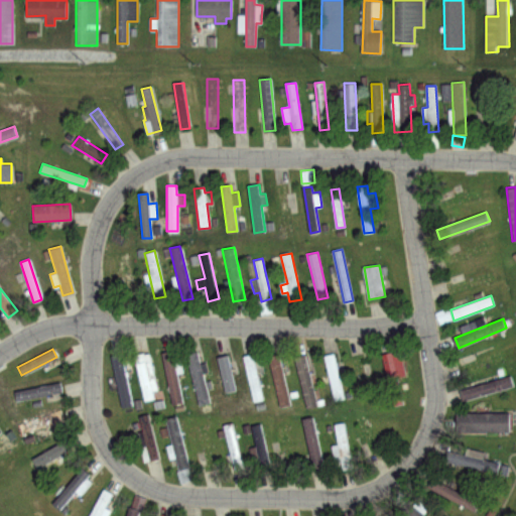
[(160,352),(172,350),(174,360),(179,359),(181,371),(175,372),(181,404),(170,406),(160,352)]
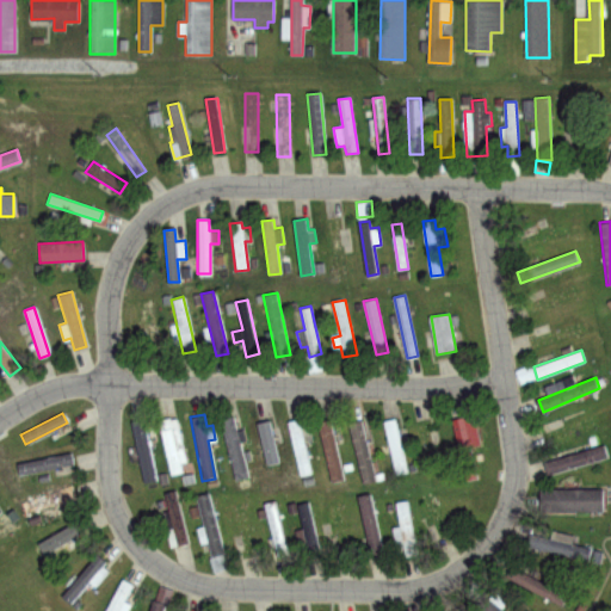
[(452,419),(475,414),(482,444),(470,448),(479,477),(467,480),(452,419)]
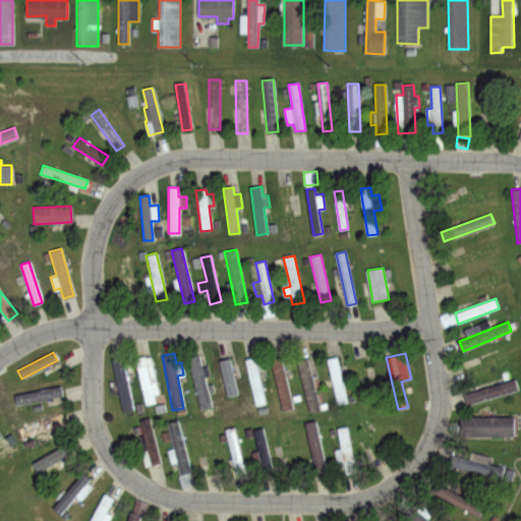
[(187,357),(199,354),(203,367),(208,366),(210,375),(206,377),(213,408),(199,411),(187,357)]
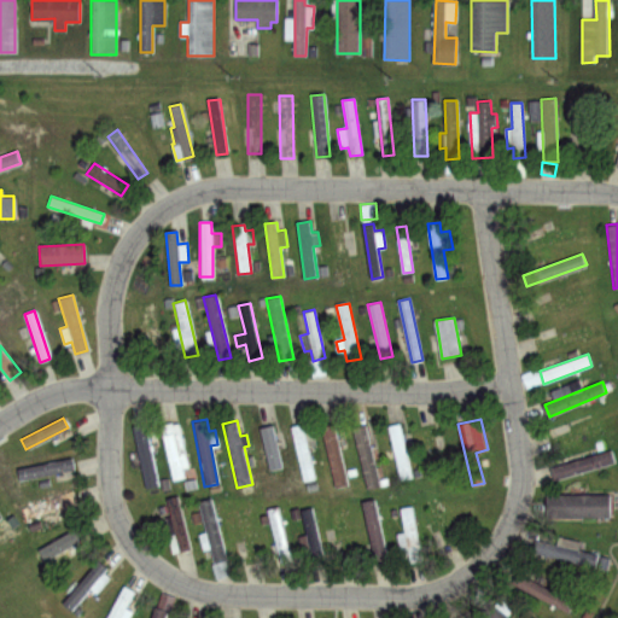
[(159,425),(179,421),(188,467),(182,468),(185,478),(172,481),(159,425)]
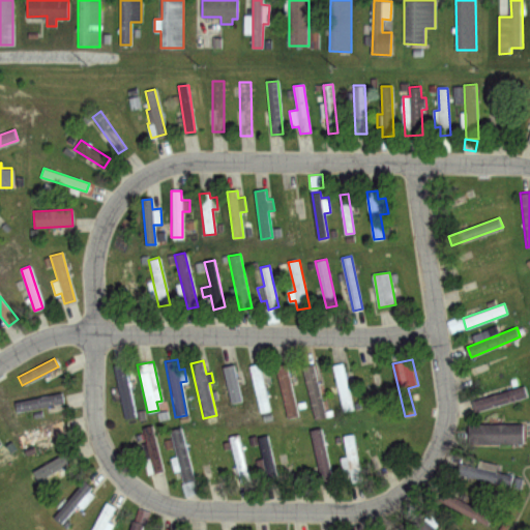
[(113,365),(123,363),(136,417),(125,419),(113,365)]
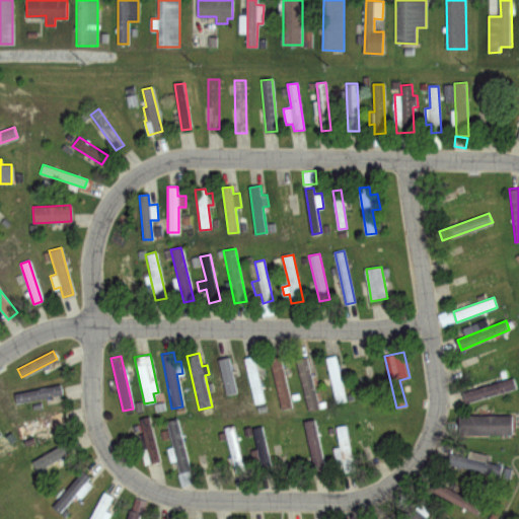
[(244,359),(254,356),(266,403),(255,405),(244,359)]
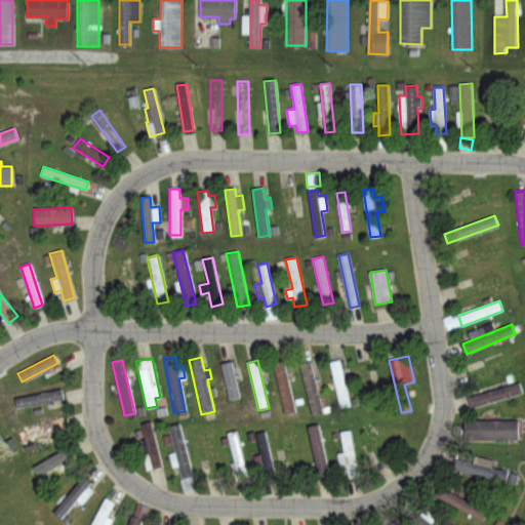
[(329,362),(340,360),(351,406),(339,408),(329,362)]
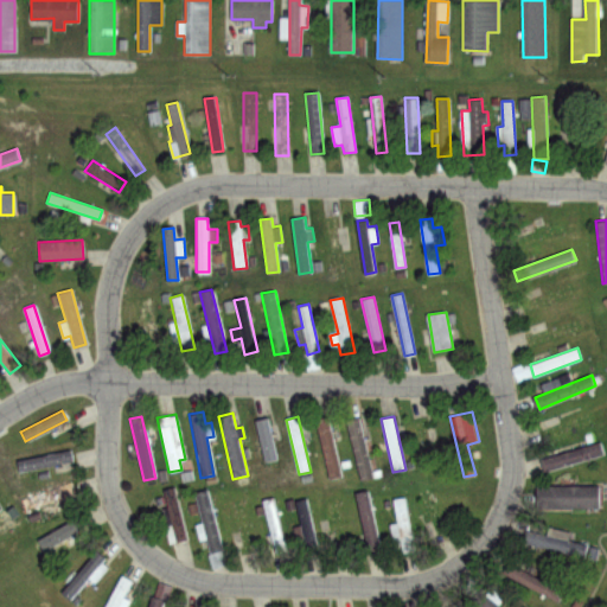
[(256,420),(267,417),(278,459),(266,462),(256,420)]
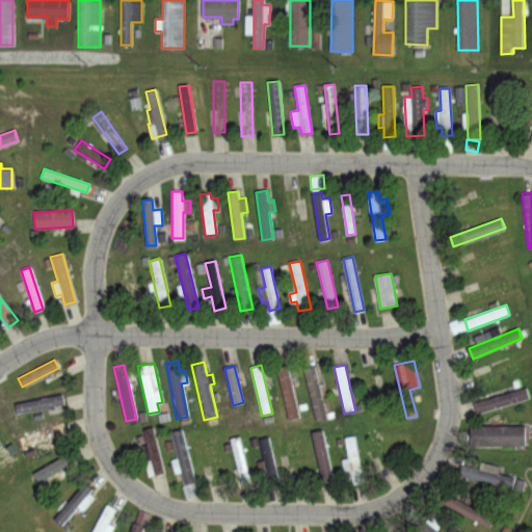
[(277,368),(288,366),(299,418),(289,420),(277,368)]
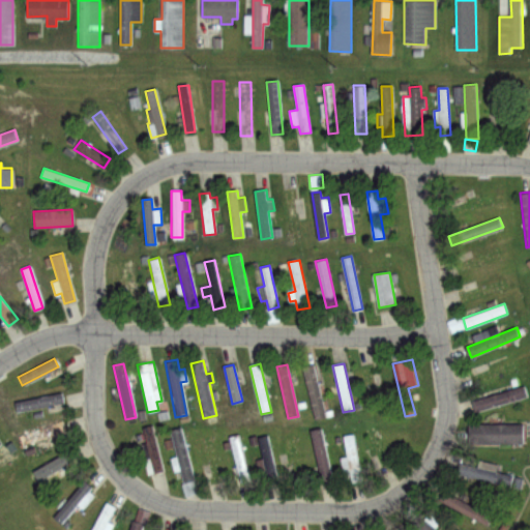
[(302,367),(314,364),(326,417),(315,419),(302,367)]
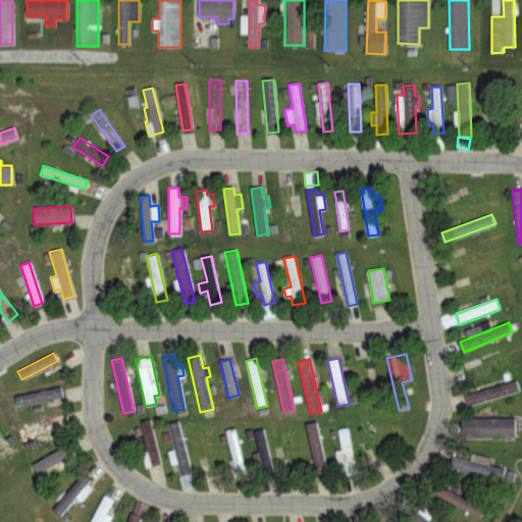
[(465,395),(517,380),(520,390),(468,405),(465,395)]
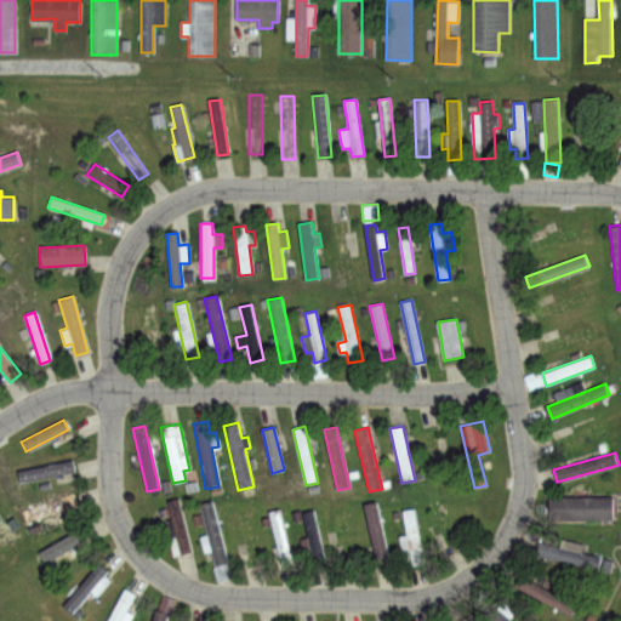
[(16,472),(70,461),(73,472),(18,483),(16,472)]
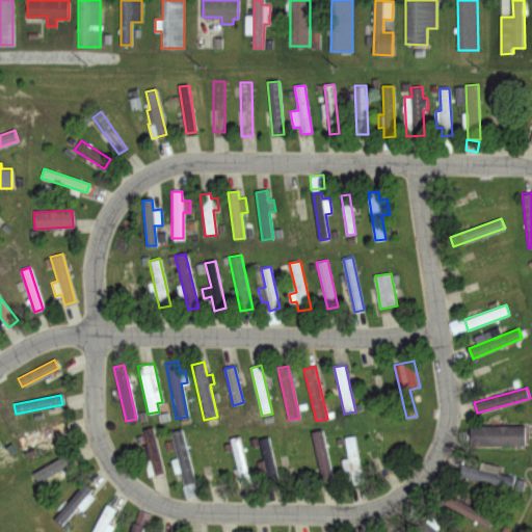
[(17,437),(62,422),(68,437),(36,447),(35,443),(20,448),(17,437)]
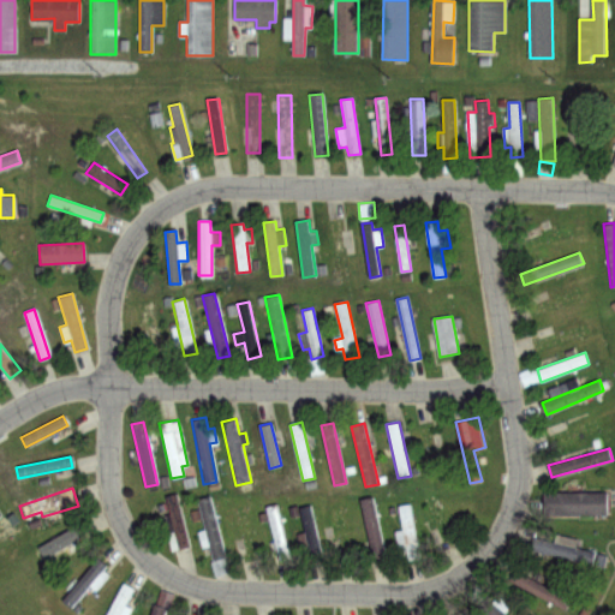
[(543,493),(608,493),(608,515),(543,514),(543,493)]
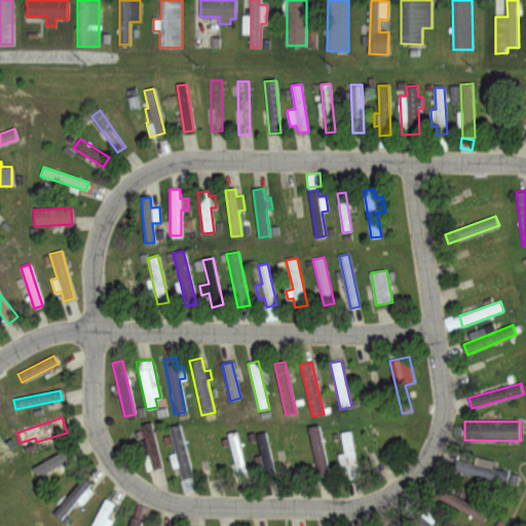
[(141,425),(151,422),(162,468),(152,471),(141,425)]
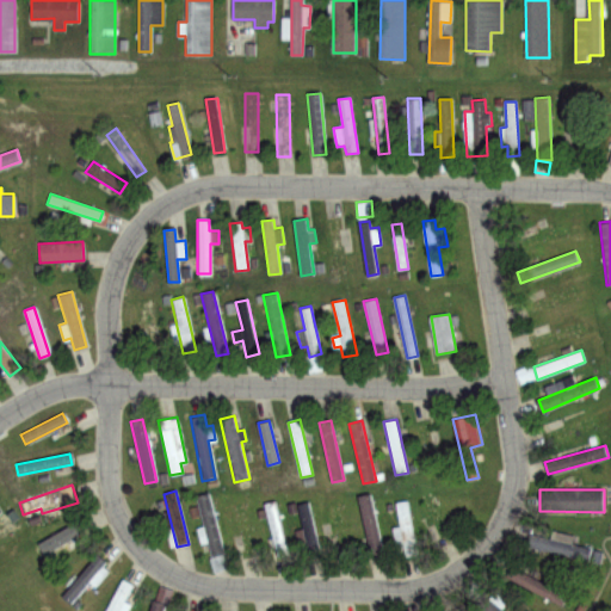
[(426,513),(437,545),(448,542),(432,492),(419,497),(424,514),(426,513)]
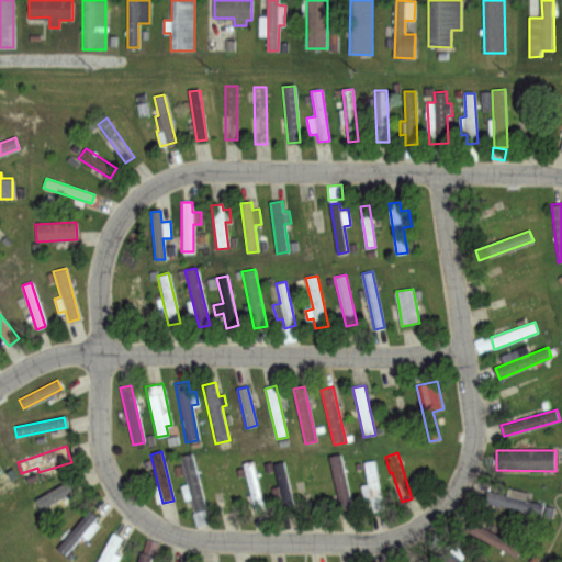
[(181,458),(193,454),(206,510),(194,513),(181,458)]
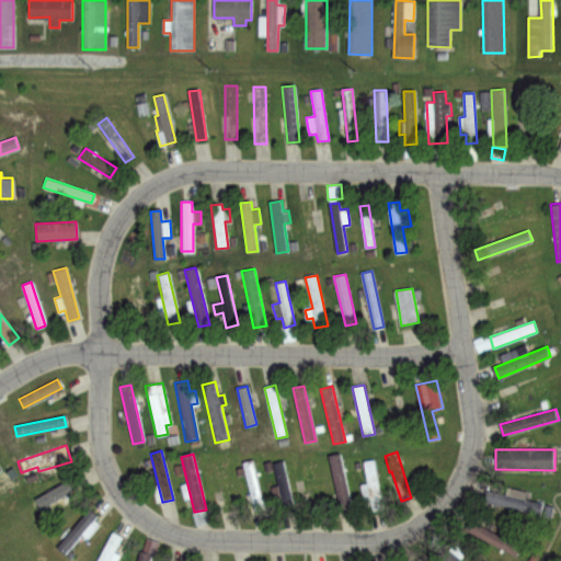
[(329,457),(341,455),(352,511),(341,513),(329,457)]
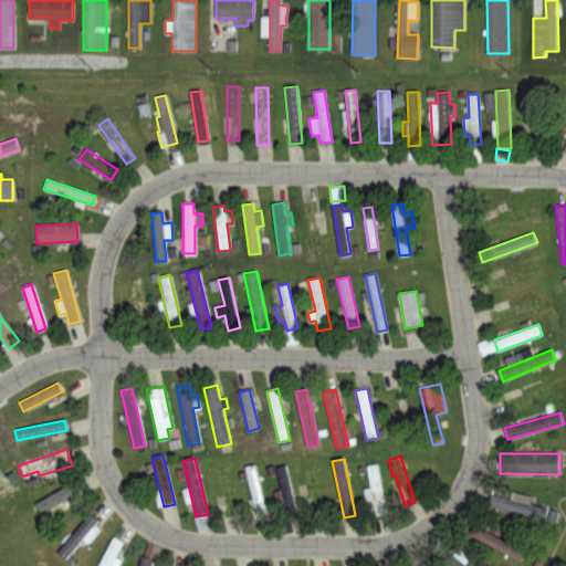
[(324,511),(313,462),(302,464),(312,513),(324,511)]
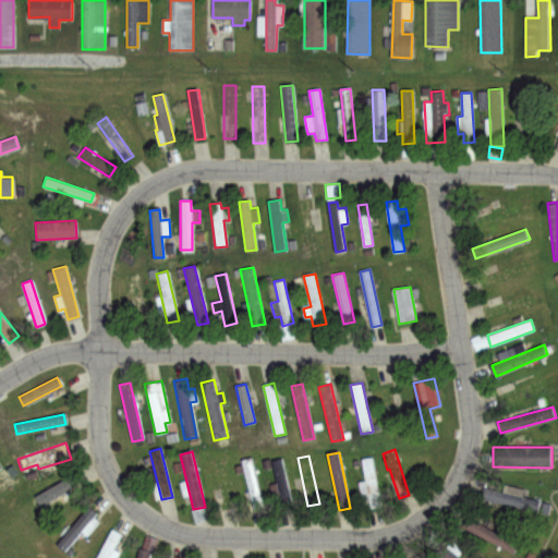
[(240,460),(251,458),(264,508),(253,510),(240,460)]
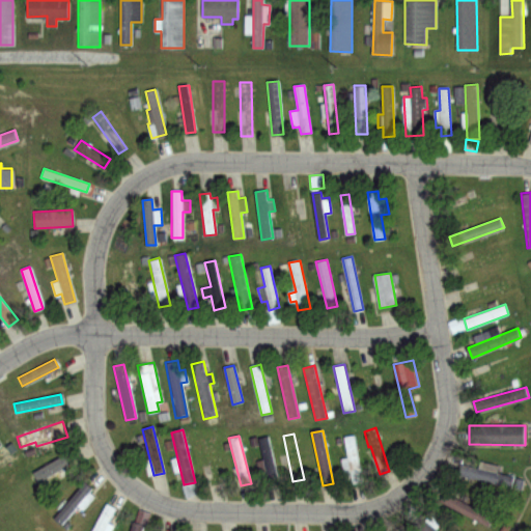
[(344,438),(355,436),(363,484),(352,486),(348,468),(343,469),(342,460),(348,459),(344,438)]
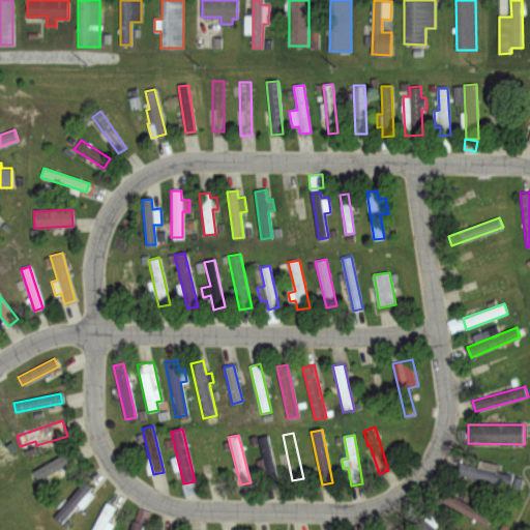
[(258,438),(267,436),(277,481),(267,483),(258,438)]
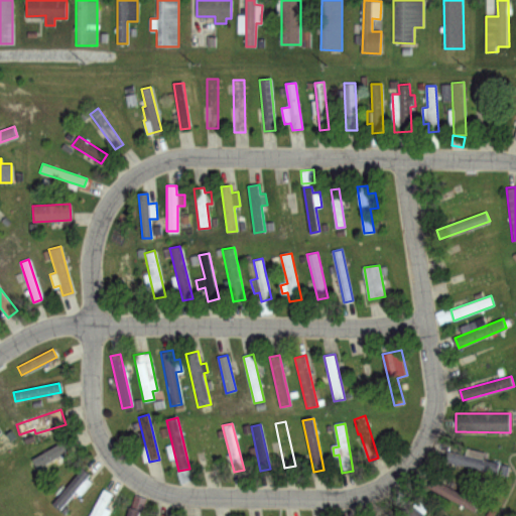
[(28,462),(69,437),(74,447),(70,450),(73,455),(57,464),(53,457),(32,470),(28,462)]
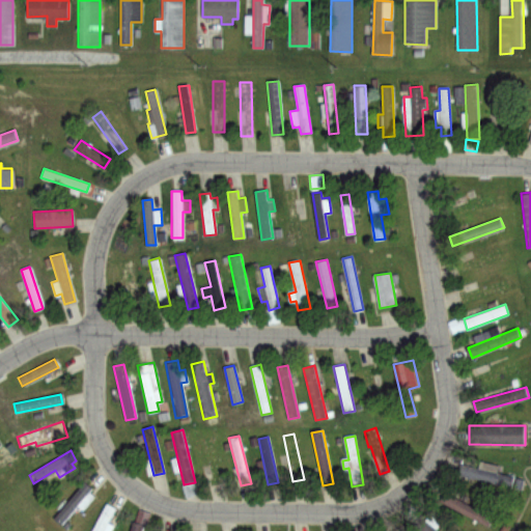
[(460,464),(514,476),(512,487),(458,475),(460,464)]
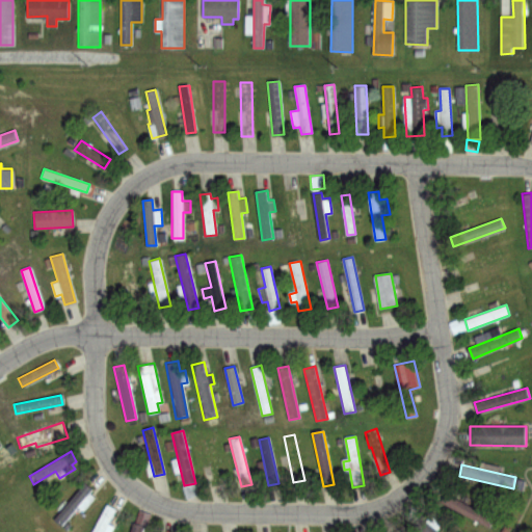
[(85,481),(94,488),(89,493),(94,496),(80,513),(74,509),(60,526),(53,520),(85,481)]
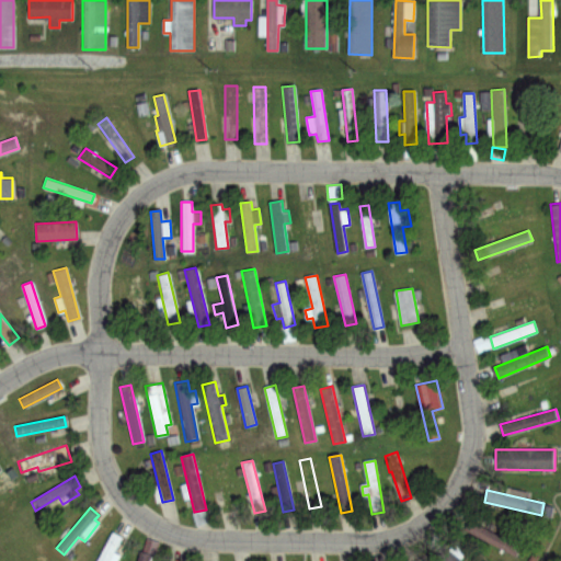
[(468,519),(522,546),(517,556),(464,529),(468,519)]
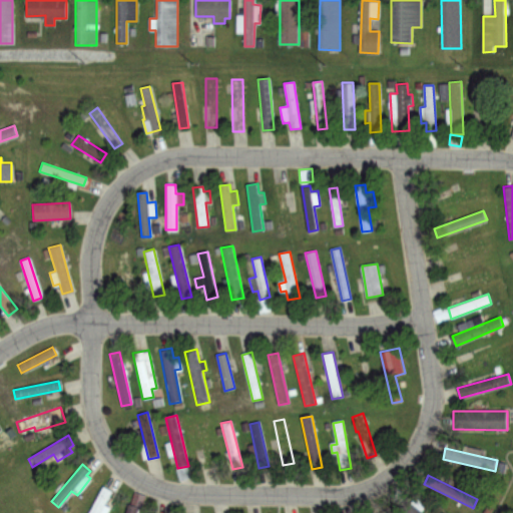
[(86,512),(102,486),(111,490),(103,505),(109,509),(106,512),(86,512)]
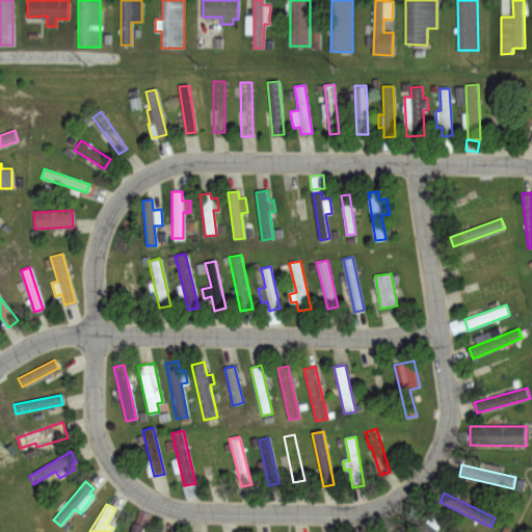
[(132,531),(139,510),(151,513),(144,531),(132,531)]
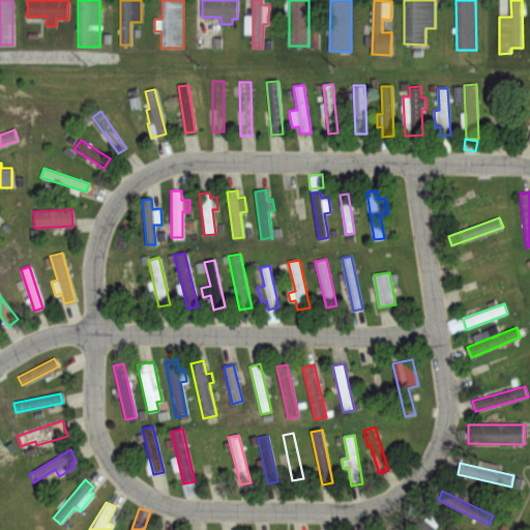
[(418,529),(413,525),(420,516),(437,529),(418,529)]
